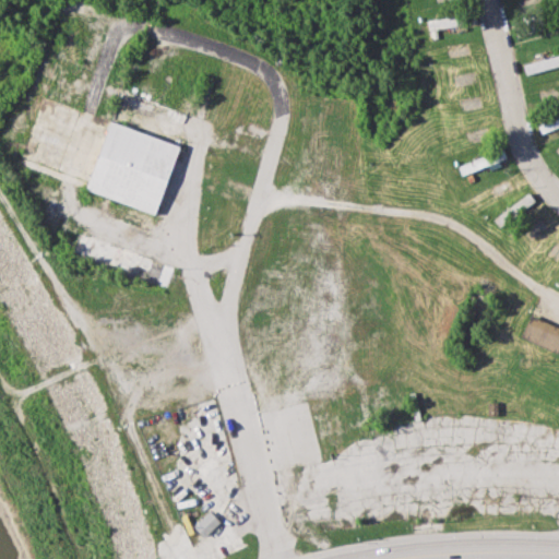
[(427,18),(427,27),(459,26),(458,16),(427,18)]
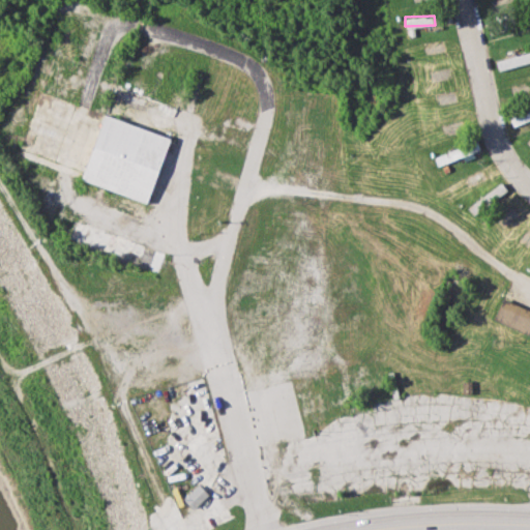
[(529,52),(496,58),(497,67),(529,62),(529,52)]
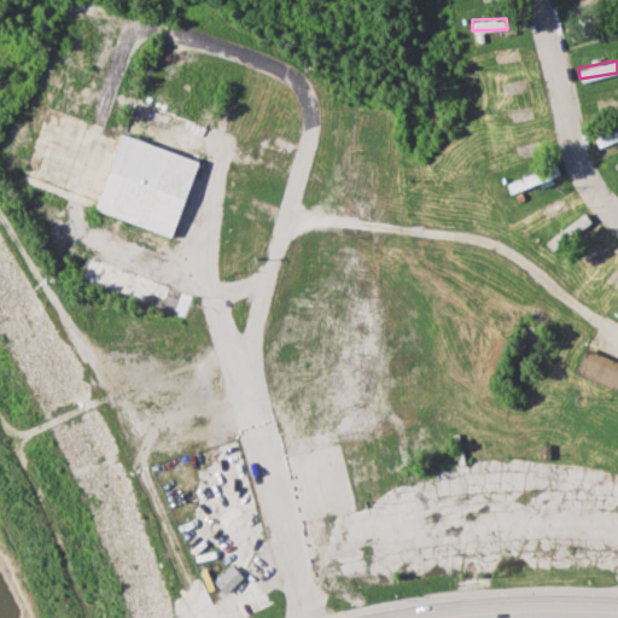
[(97,208),(170,235),(210,126),(136,98),(97,208)]
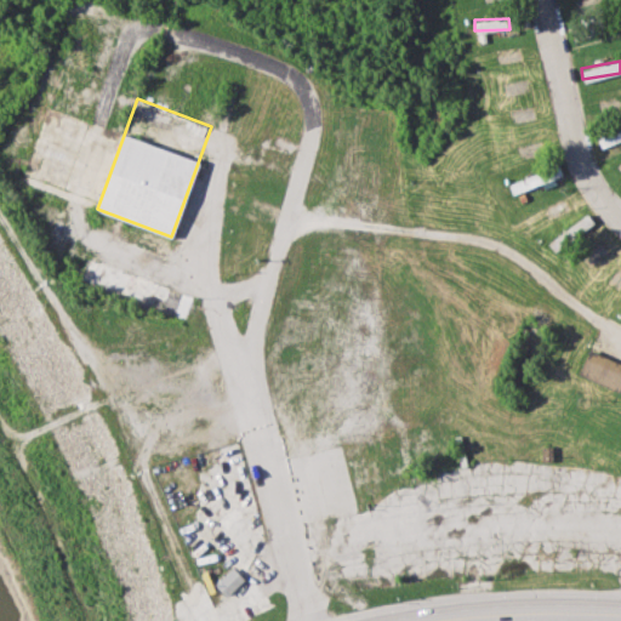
[(620,140),(620,127),(596,137),(600,147),(620,140)]
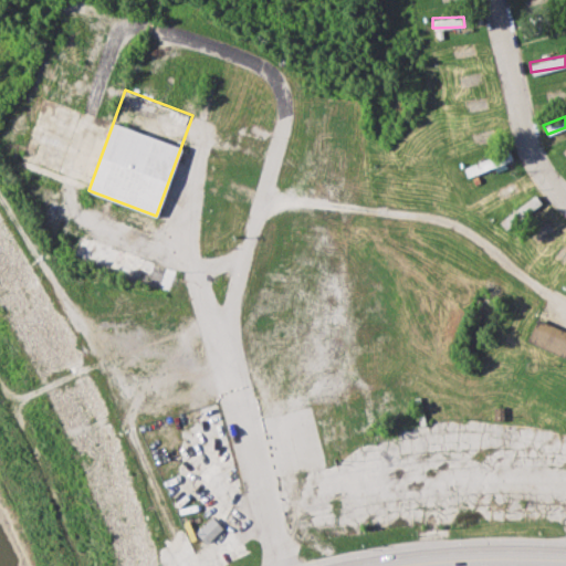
[(542,205),(534,195),(499,221),(505,231),(542,205)]
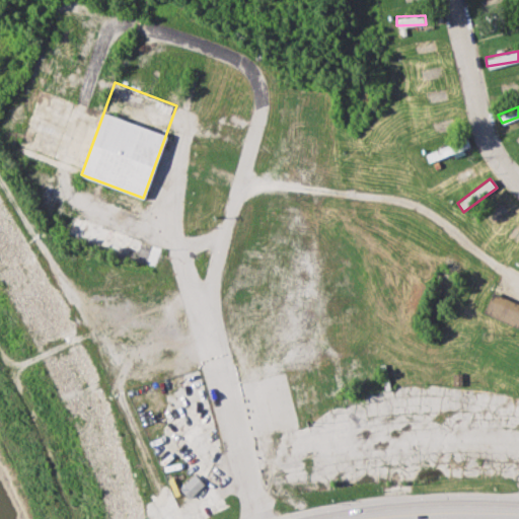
[(83,180),(78,193),(140,216),(145,201),(110,188),(109,191),(83,180)]
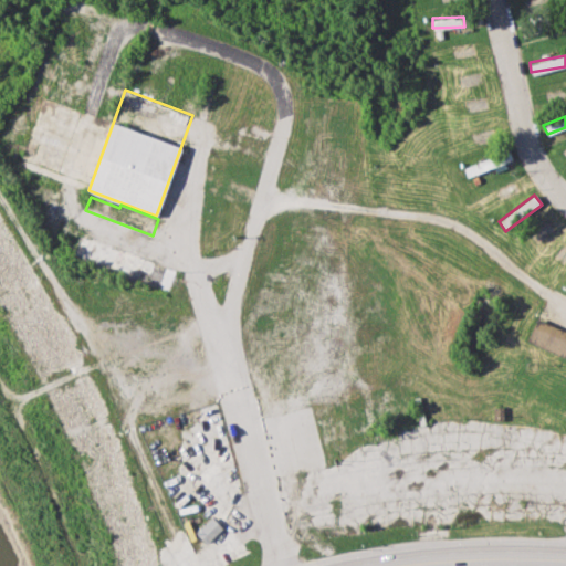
[(561,355),(565,342),(565,331),(535,318),(526,341),(561,355)]
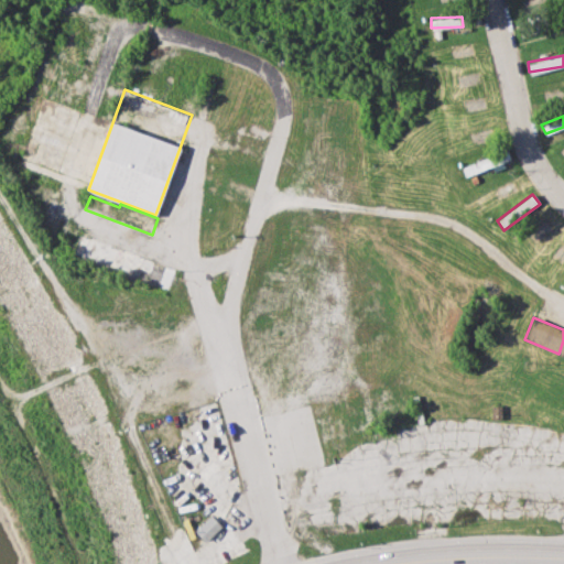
[(205,541),(221,525),(210,514),(194,530),(205,541)]
